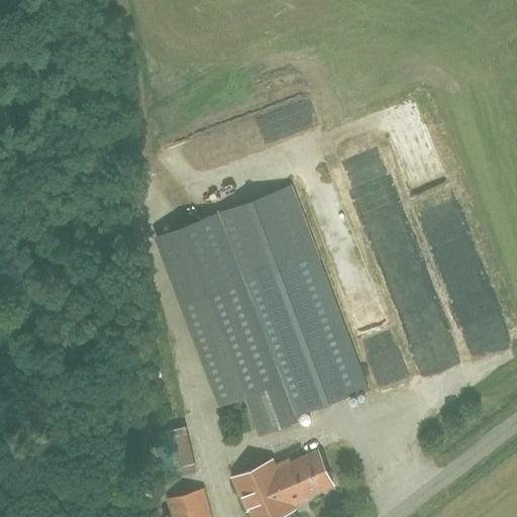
[(163,233),(226,403),(251,394),(266,432),(298,420),(296,415),(368,388),(292,186),(163,233)]
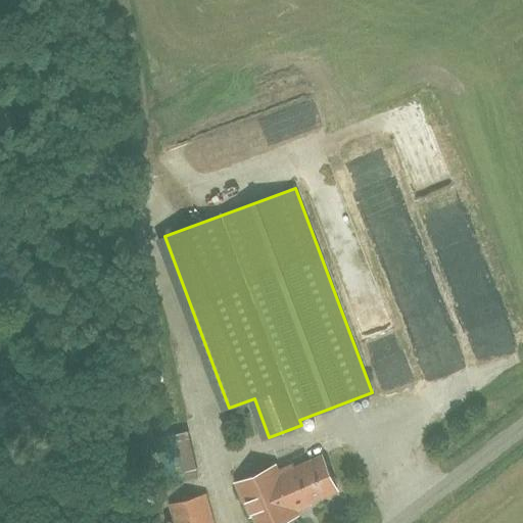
[(424,370),(460,360),(432,264),(396,274),(424,370)]
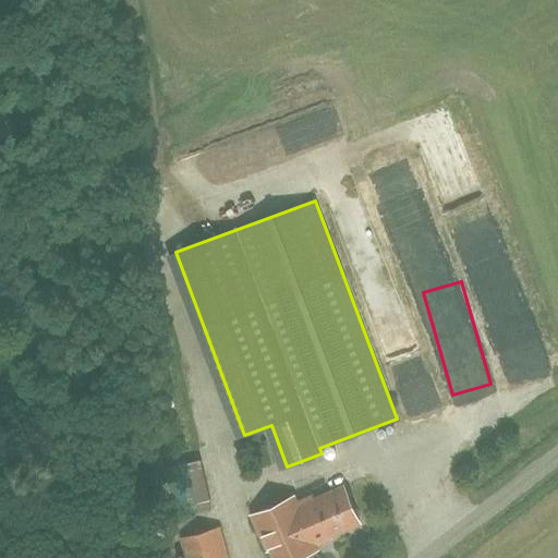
[(168,519),(211,509),(201,460),(157,470),(168,519)]
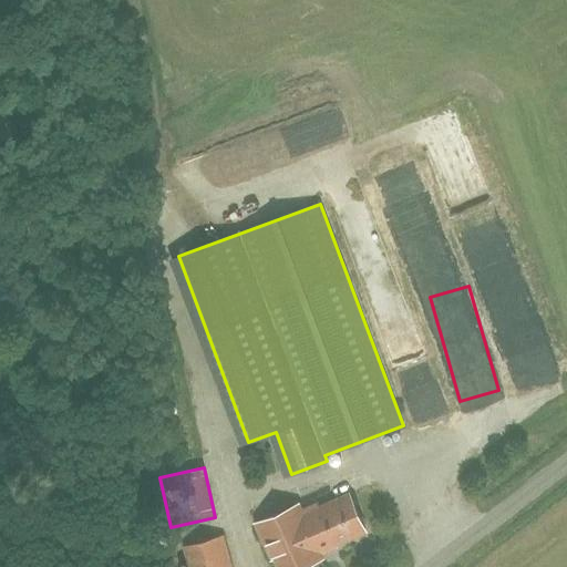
[(350,495),(319,508),(318,505),(300,513),(297,505),(255,524),(266,546),(270,545),(279,566),(305,566),(310,565),(308,560),(337,548),(334,545),(366,532),(350,495)]
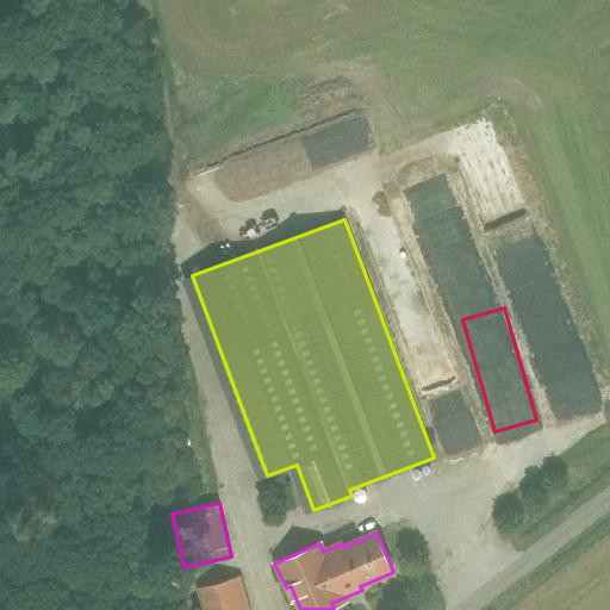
[(203,609),(249,609),(241,577),(198,589),(203,609)]
